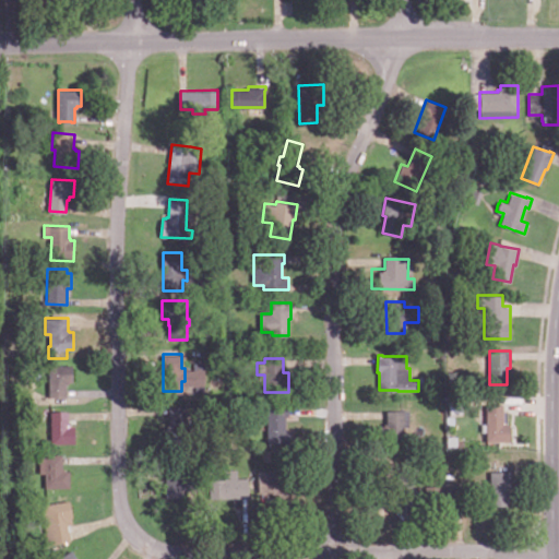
[(67,396),(49,396),(49,366),(72,366),(72,382),(68,382),(68,385),(67,385),(67,396)]
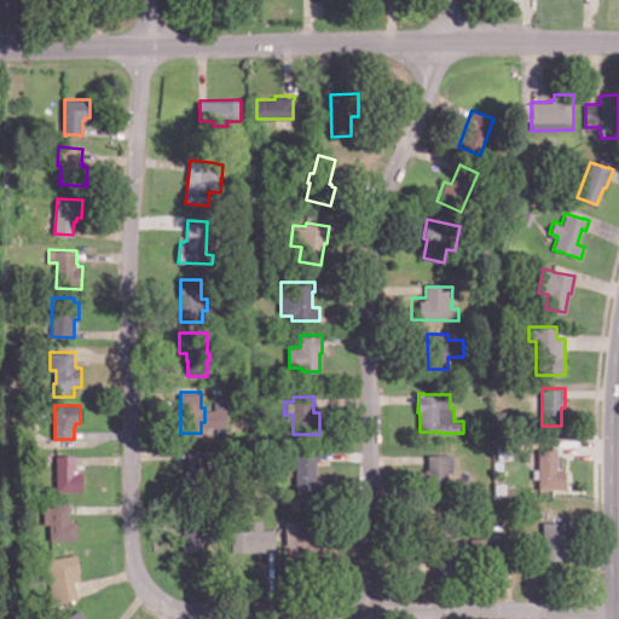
[(565,469),(565,489),(539,489),(538,446),(557,446),(557,467),(560,467),(560,469),(565,469)]
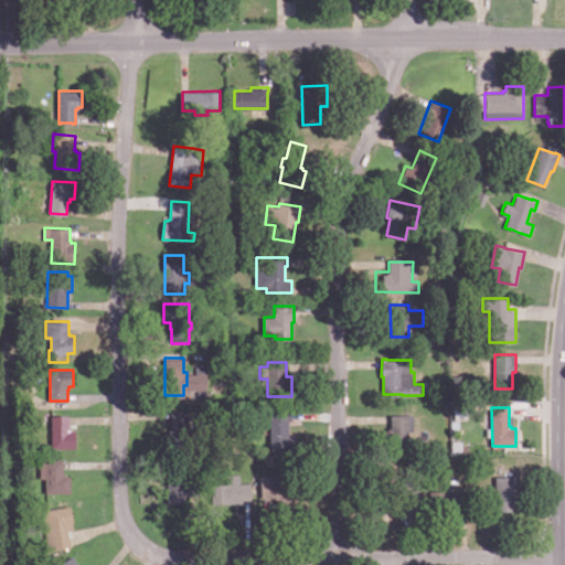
[(296,434),(296,446),(270,446),(270,409),(287,409),(288,409),(292,409),(292,419),(289,419),(289,434),(296,434)]
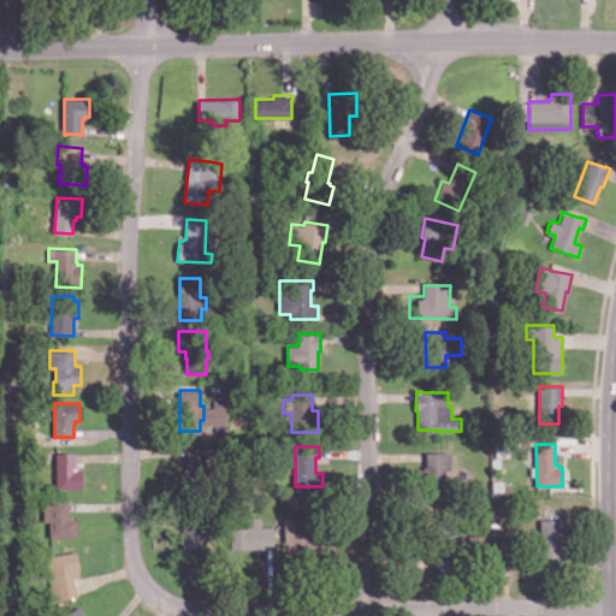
[(189,448),(207,448),(207,471),(217,471),(215,485),(208,485),(208,489),(179,489),(179,469),(185,469),(185,467),(189,467),(189,448)]
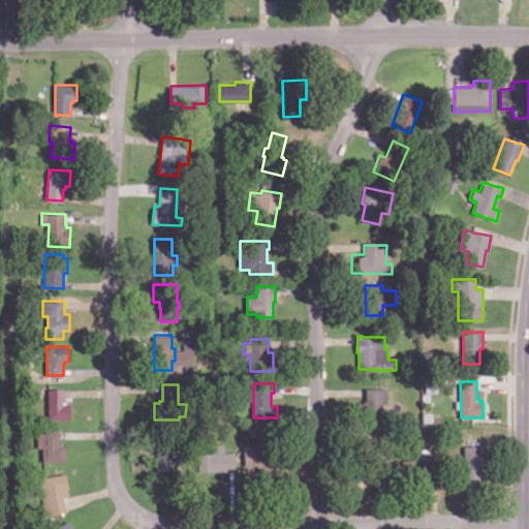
[(70,403),(71,419),(49,419),(49,389),(64,389),(64,401),(67,401),(67,403),(70,403)]
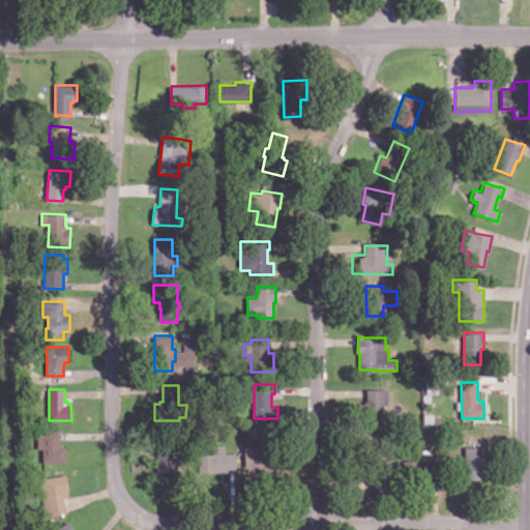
[(387,389),(387,404),(386,404),(386,418),(380,418),(380,421),(377,421),(377,419),(366,418),(366,409),(363,409),(364,401),(366,401),(366,389),(387,389)]
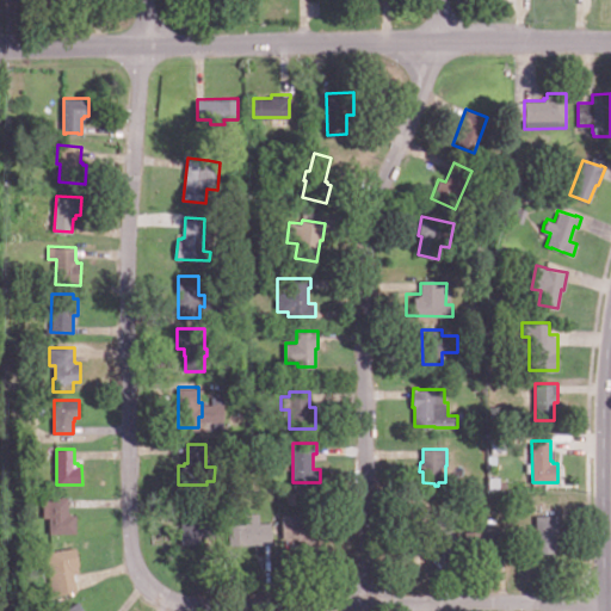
[(76,513),(76,532),(49,532),(49,517),(43,517),(43,497),(68,497),(68,512),(71,512),(71,513),(76,513)]
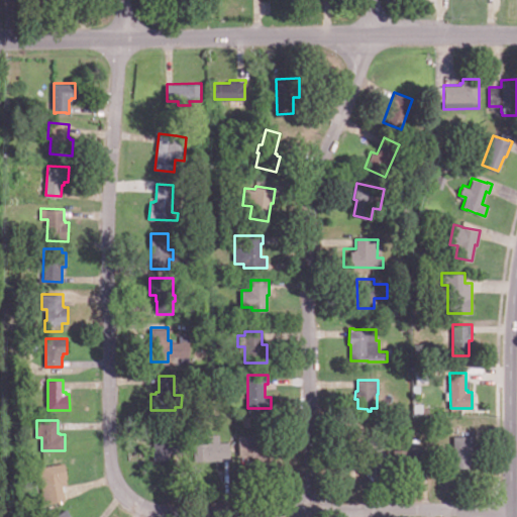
[(271,436),(271,458),(253,458),(253,454),(246,454),(246,452),(240,452),(240,432),(255,432),(255,436),(271,436)]
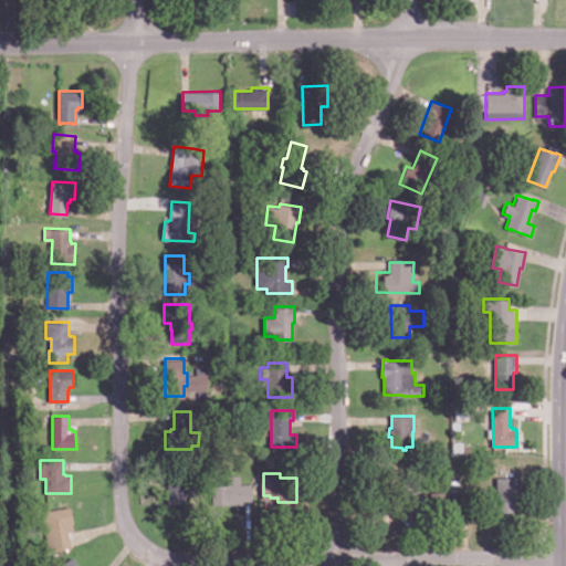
[(252,484),(252,504),(236,505),(236,502),(212,502),(212,485),(228,484),(228,481),(227,481),(227,479),(228,479),(228,477),(241,477),(241,484),(252,484)]
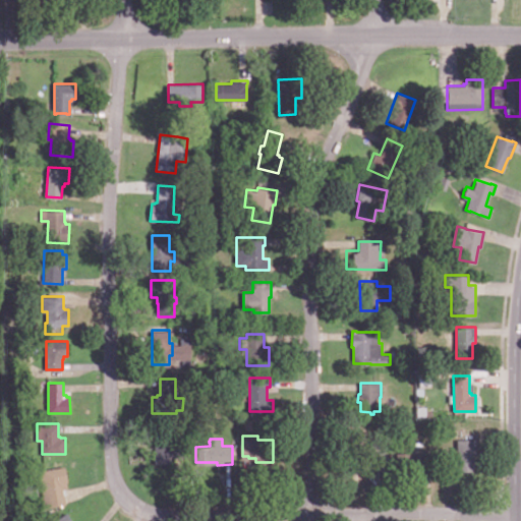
[(475,470),(457,470),(457,439),(480,439),(480,453),(475,453),(475,470)]
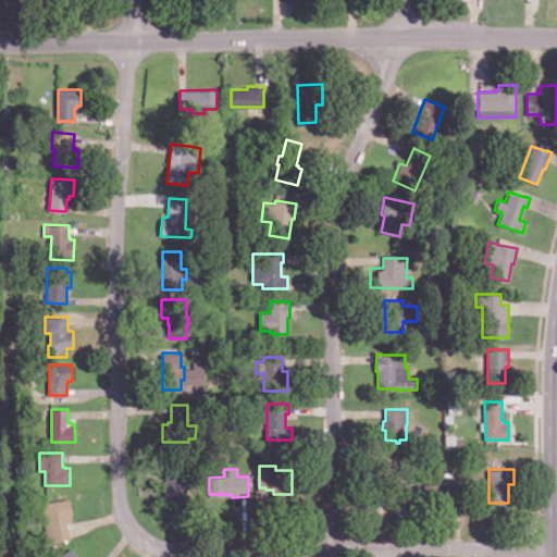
[(197,471),(197,487),(185,487),(185,490),(183,490),(183,494),(164,494),(164,471),(197,471)]
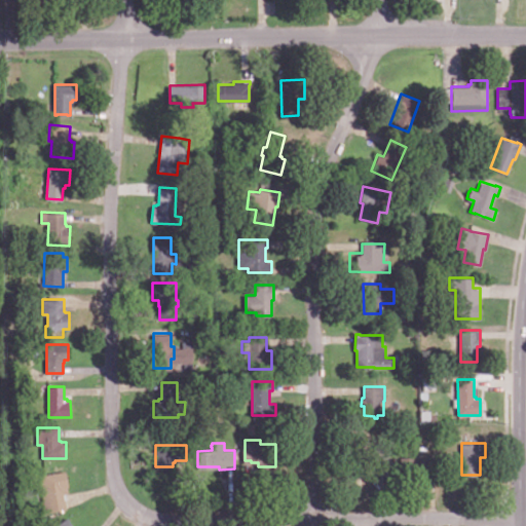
[(371,473),(359,473),(359,455),(368,455),(368,451),(377,451),(377,449),(382,449),(382,451),(390,451),(390,468),(371,468),(371,473)]
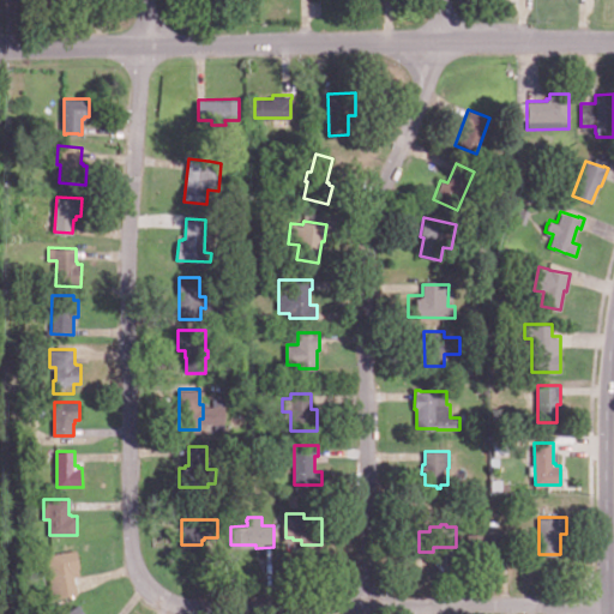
[(509,533),(509,557),(503,557),(503,559),(482,559),(482,555),(467,555),(467,534),(476,534),(476,531),(479,531),(479,534),(483,534),(483,528),(495,528),(495,533),(509,533)]
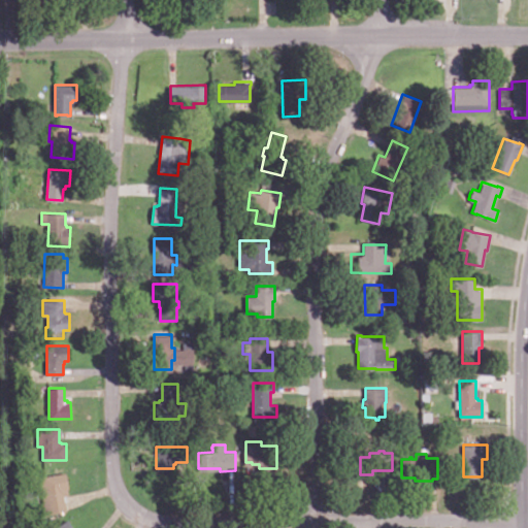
[(66,510),(45,514),(39,476),(65,472),(68,488),(67,488),(68,494),(64,495),(66,510)]
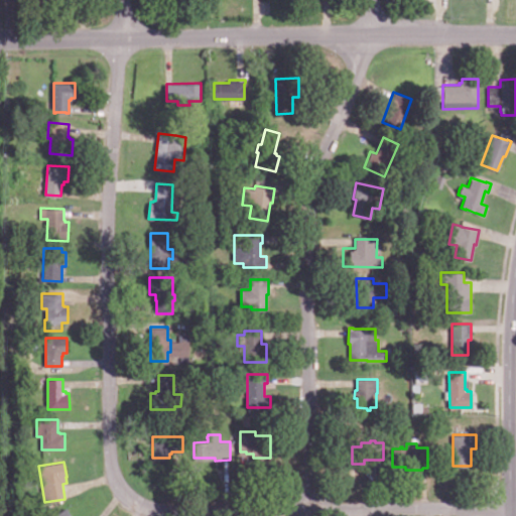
[(50,515),(66,507),(71,515),(50,515)]
